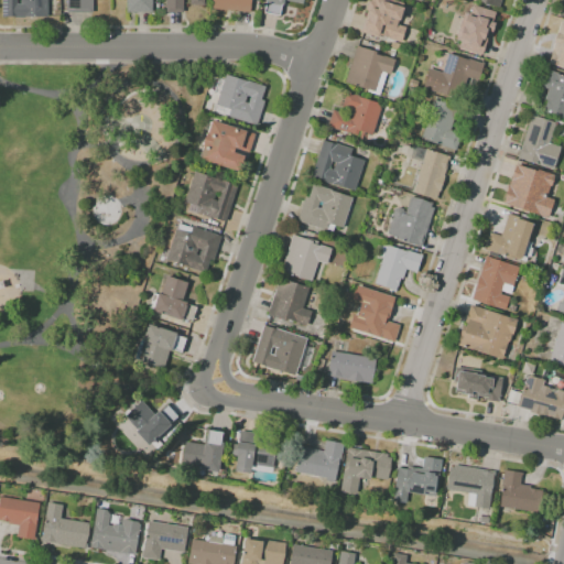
[(1,15),(1,0),(46,0),(46,17),(24,17),(24,18),(13,18),(13,17),(1,15)]
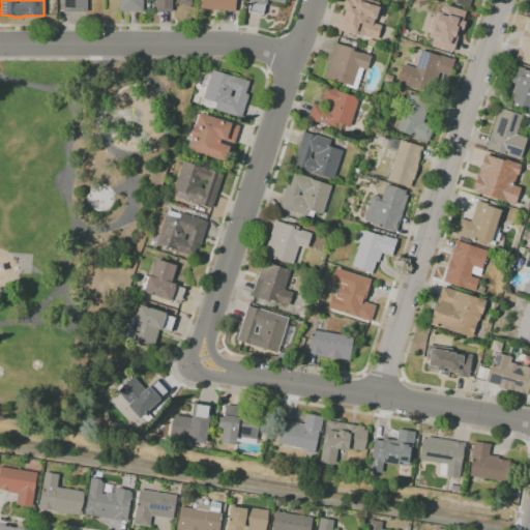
[(62,11),(62,0),(86,0),(86,11),(62,11)]
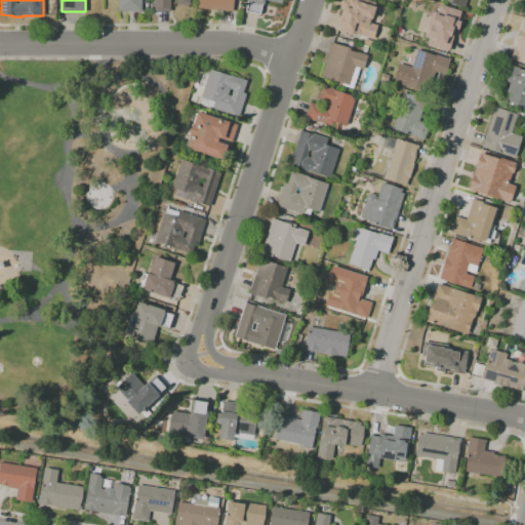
[(142,0),(142,10),(117,10),(117,0),(142,0)]
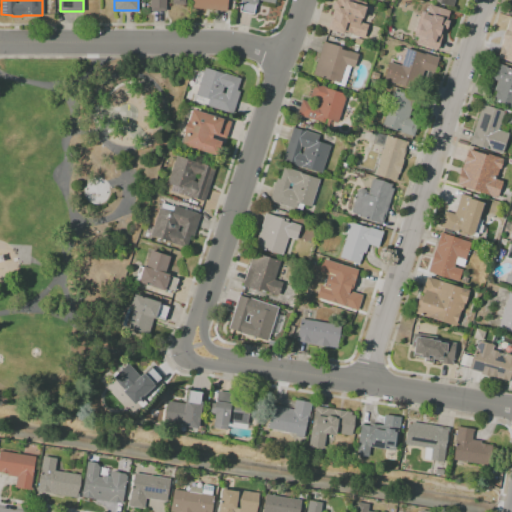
[(150,11),(149,0),(184,0),(184,3),(171,4),(171,0),(165,0),(165,10),(150,11)]
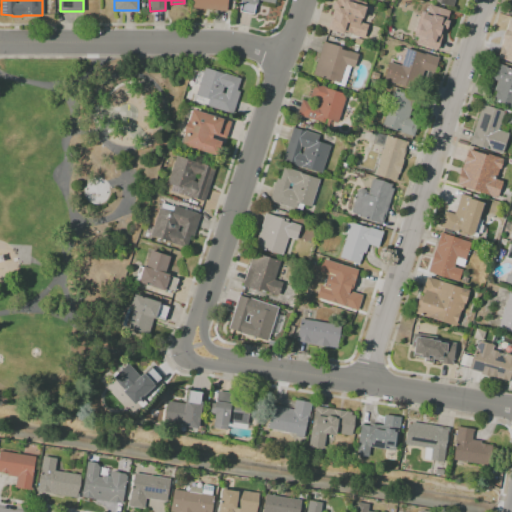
[(227,0),(226,11),(191,7),(191,0),(227,0)]
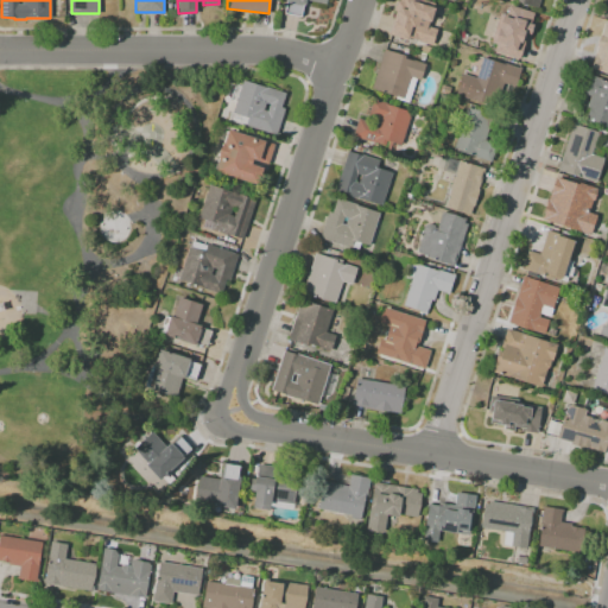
[(325,0),(325,4),(309,0),(303,0),(301,17),(284,13),(286,1),(284,1),(284,0),(325,0)]
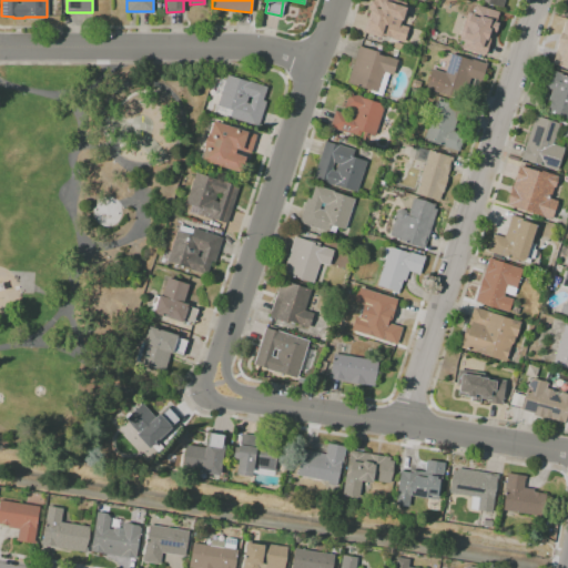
[(403,42),(392,39),(393,38),(384,36),(383,38),(364,31),(374,0),(396,0),(406,3),(398,24),(408,28),(403,42)]
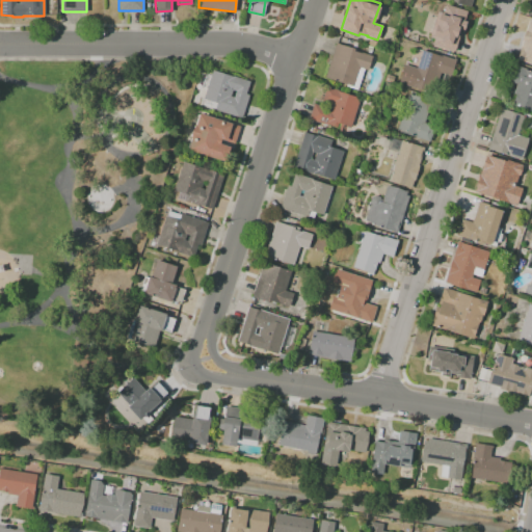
[(466,9),(463,16),(467,17),(455,52),(432,45),(446,3),(466,9)]
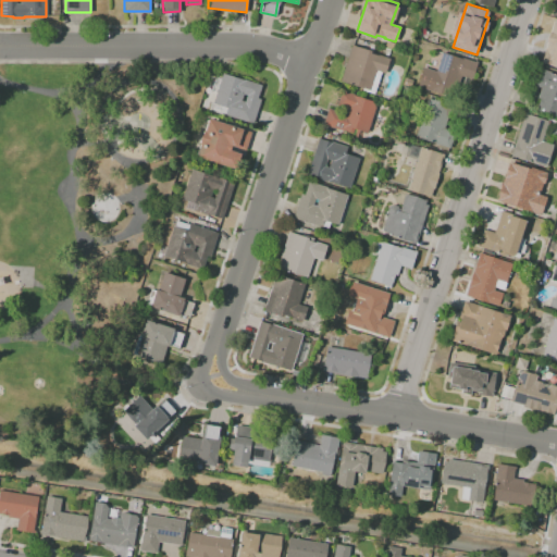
[(556,20),(556,66),(545,63),(545,64),(540,62),(554,20),(556,20)]
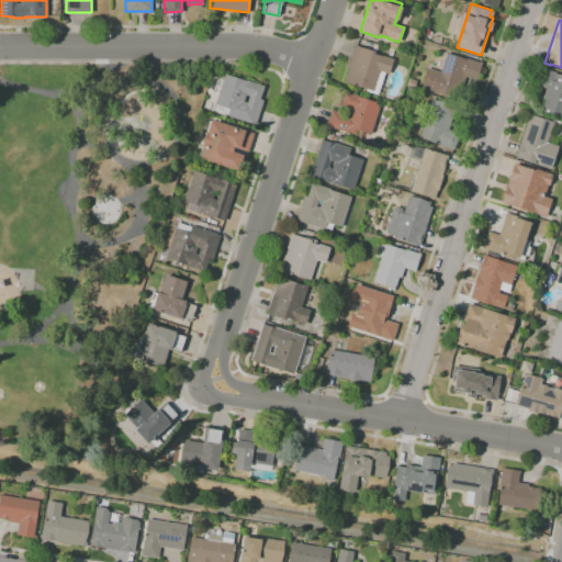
[(373,91),(343,81),(355,46),(374,52),(373,54),(381,56),(381,55),(393,59),(388,74),(380,71),(373,91)]
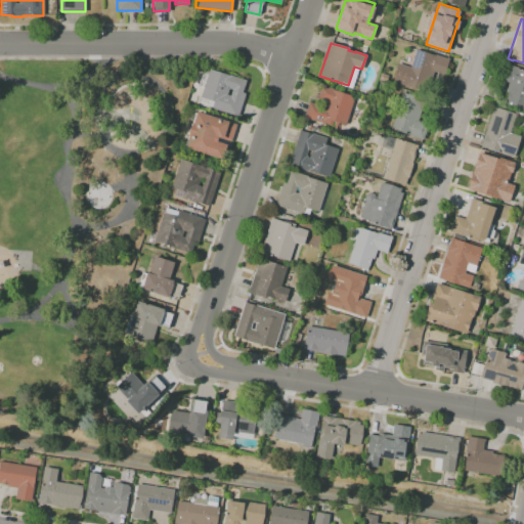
[(417,49),(435,55),(435,54),(446,57),(449,58),(443,75),(433,72),(427,92),(406,85),(406,86),(392,82),(398,62),(410,67),(417,49)]
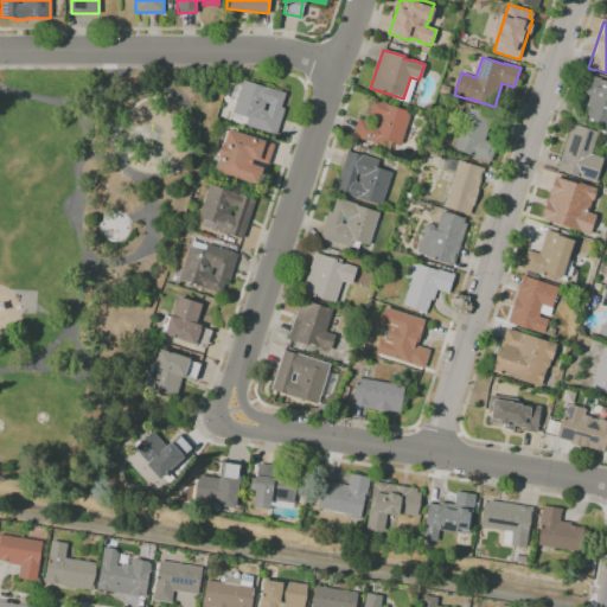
[(606,128),(585,120),(589,107),(586,107),(589,95),(577,91),(583,72),(600,78),(599,80),(606,82),(606,128)]
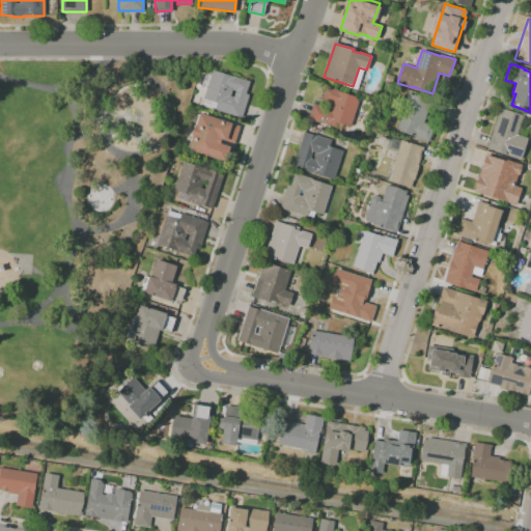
[(203,99),(213,70),(231,76),(232,76),(249,81),(245,93),(249,94),(241,118),(214,109),(215,109),(202,105),(204,99),(203,99)]
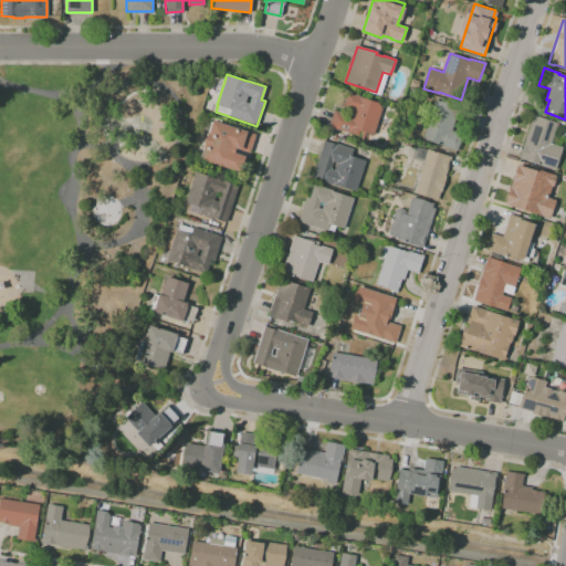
[(376,136),(368,134),(366,142),(357,138),(358,136),(350,133),(349,135),(327,127),(333,111),(350,116),(353,111),(342,107),(347,93),(363,98),(386,106),(376,136)]
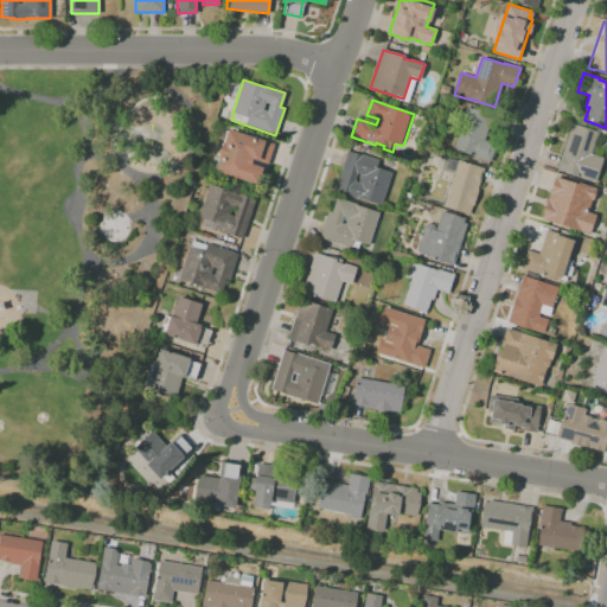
[(466,107),(492,115),(485,140),(496,144),(490,161),(473,157),(473,155),(453,148),(466,107)]
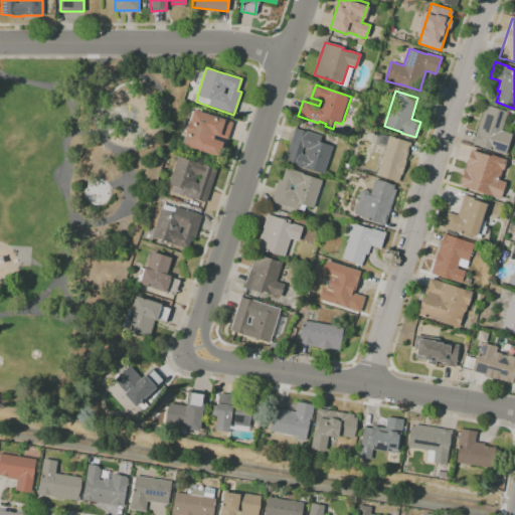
[(505,155),(472,143),(486,105),(508,113),(501,131),(512,135),(505,155)]
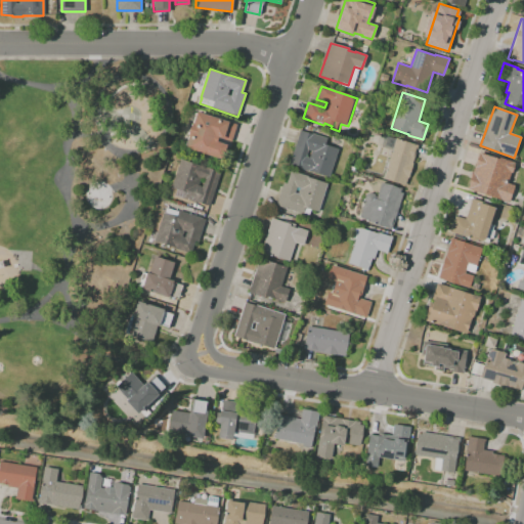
[(195,112),(235,124),(230,141),(218,137),(217,141),(226,144),(221,160),(184,147),(185,144),(184,144),(194,114),(195,114),(195,112)]
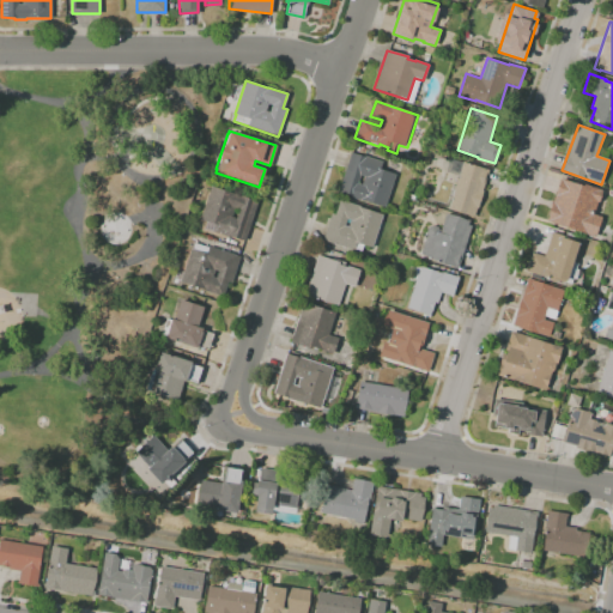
[(351,152),(362,156),(362,155),(382,162),(380,169),(395,174),(384,207),(362,200),(362,201),(338,193),(351,152)]
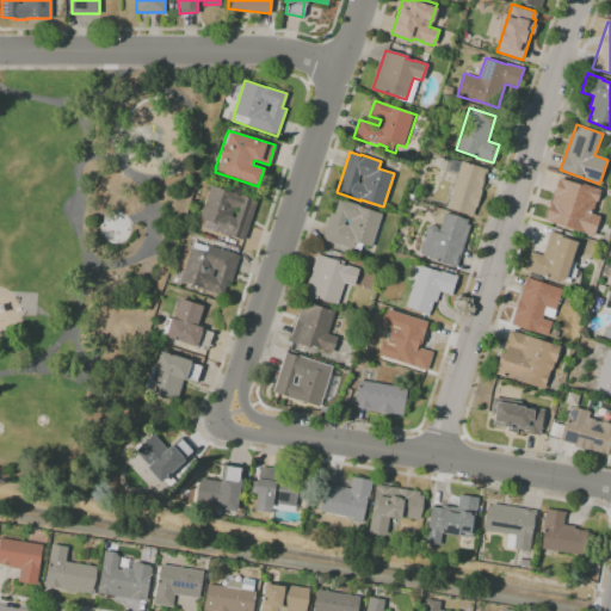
[(487,170),(481,190),(482,190),(477,207),(474,205),(470,215),(446,208),(457,176),(445,172),(449,158),(487,170)]
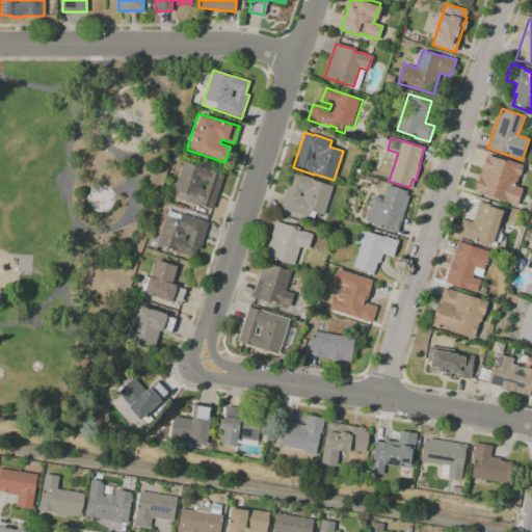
[(516,207),(474,192),(486,155),(507,162),(507,160),(524,165),(521,177),(520,176),(515,186),(523,188),(523,189),(516,207)]
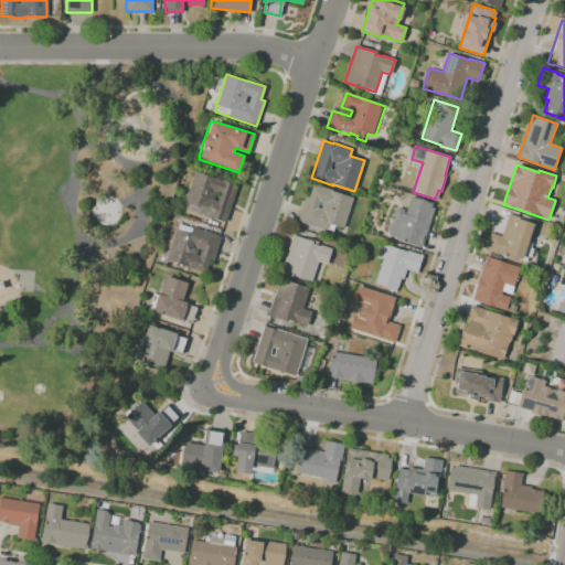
[(194,171),(215,178),(215,177),(226,181),(237,185),(224,224),(211,220),(212,217),(196,213),(199,206),(184,201),(194,171)]
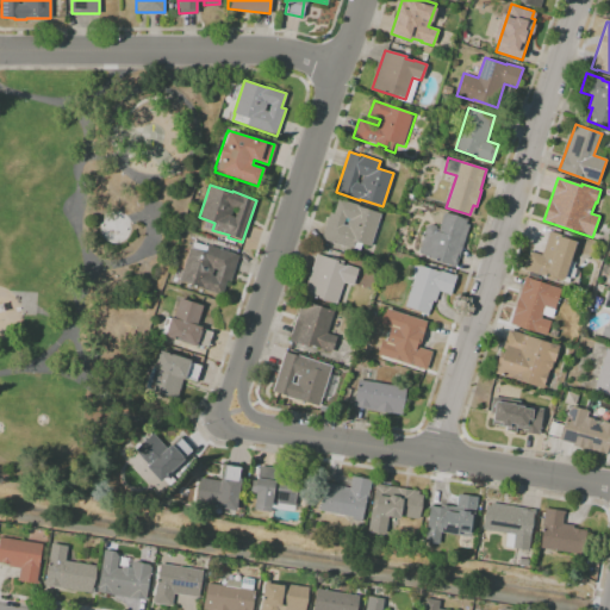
[(369,247),(355,242),(353,250),(321,240),(329,212),(332,213),(338,198),(358,204),(358,205),(380,213),(369,247)]
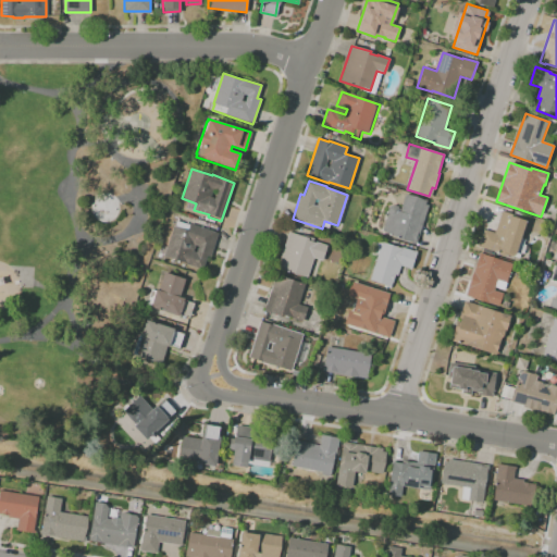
[(405,194),(417,196),(426,201),(425,203),(430,205),(416,244),(392,236),(392,235),(382,231),(387,214),(387,212),(387,210),(387,209),(388,207),(392,205),(393,205),(395,205),(398,206),(400,209),(405,194)]
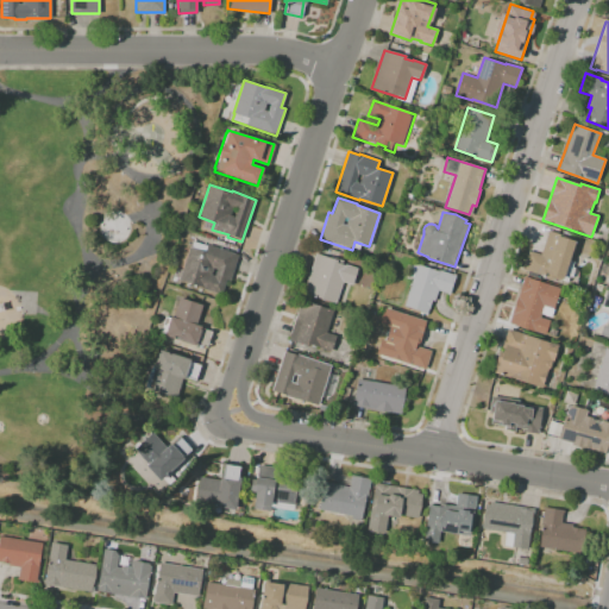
[(576,242),(562,281),(540,274),(540,276),(522,269),(529,251),(540,255),(548,231),(559,234),(559,236),(576,242)]
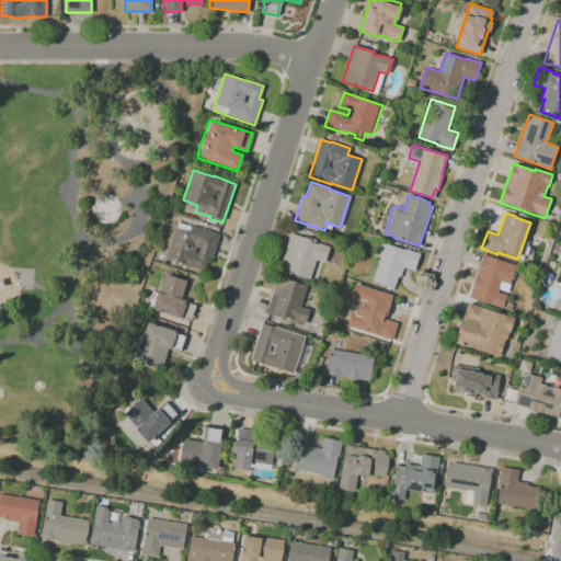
[(191,225),(219,235),(212,259),(208,258),(204,272),(185,265),(185,264),(164,258),(174,228),(189,232),(191,225)]
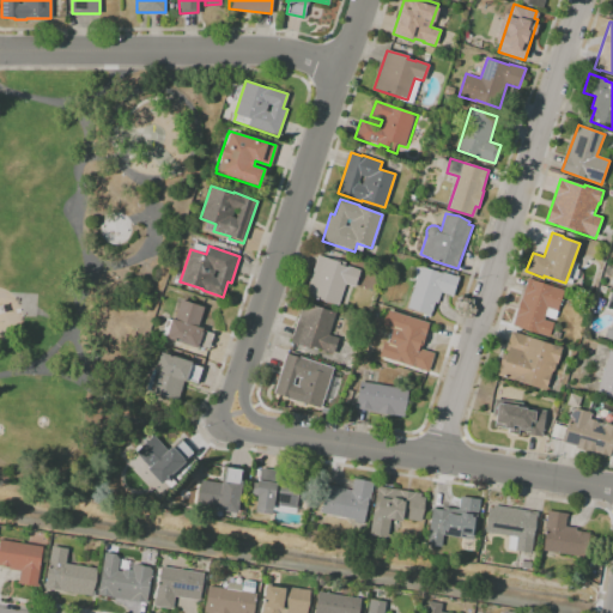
[(338,305),(305,295),(317,255),(329,259),(329,258),(345,262),(344,266),(346,267),(347,266),(359,269),(354,286),(345,284),(338,305)]
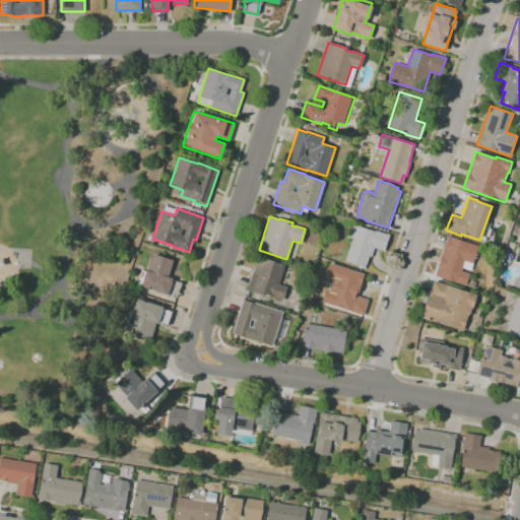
[(355,225),(375,232),(375,230),(389,235),(383,251),(374,248),(371,257),(368,257),(365,267),(344,261),(355,225)]
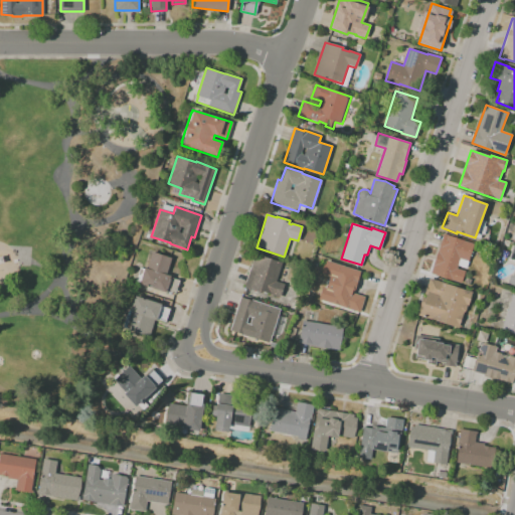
[(461,283),(431,273),(443,233),(473,242),(468,261),(460,258),(456,268),(465,271),(461,283)]
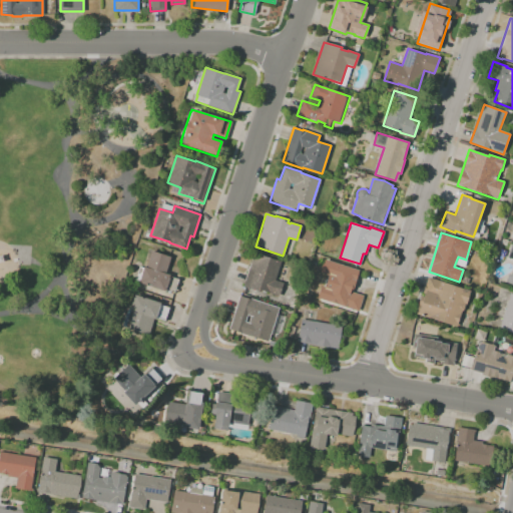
[(150,249),(169,257),(163,273),(169,275),(169,277),(178,280),(173,293),(165,290),(164,292),(138,282),(150,249)]
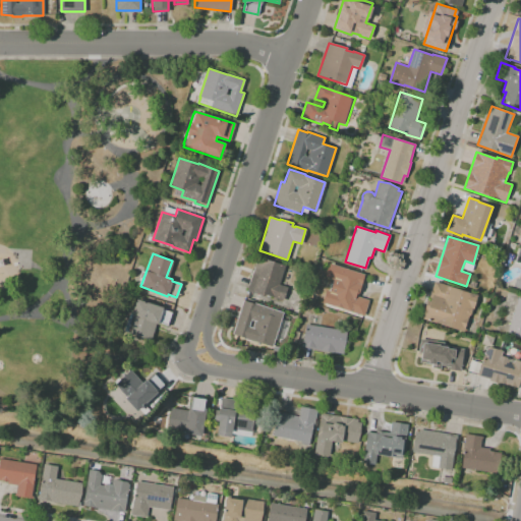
[(283,301),(265,295),(264,297),(245,290),(257,256),(285,266),(279,285),(287,287),(283,301)]
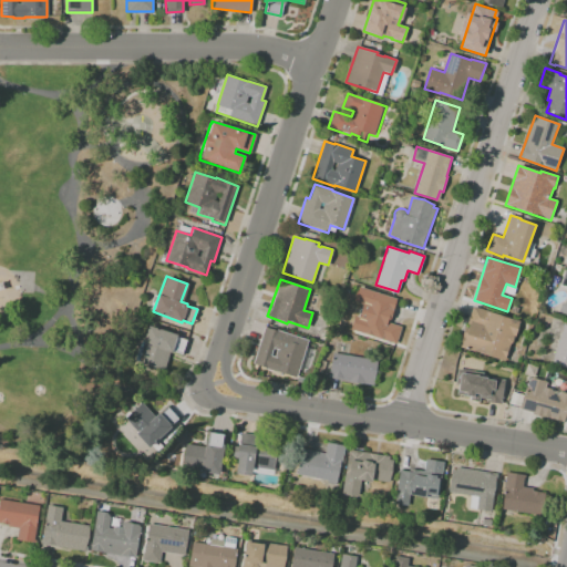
[(397,300),(390,322),(401,327),(395,343),(380,339),(381,338),(361,331),(373,294),(397,300)]
